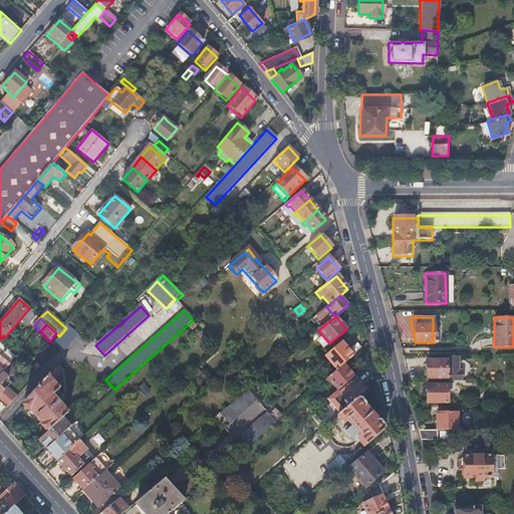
[(78,334),(68,326),(66,328),(59,336),(53,345),(60,351),(63,353),(78,334)]
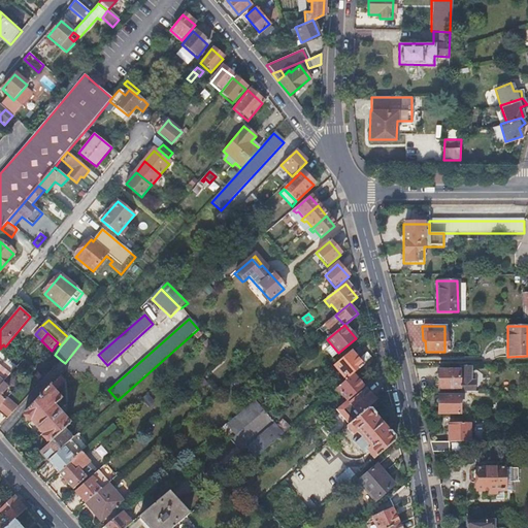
[(41,340),(24,359),(30,364),(46,345),(41,340)]
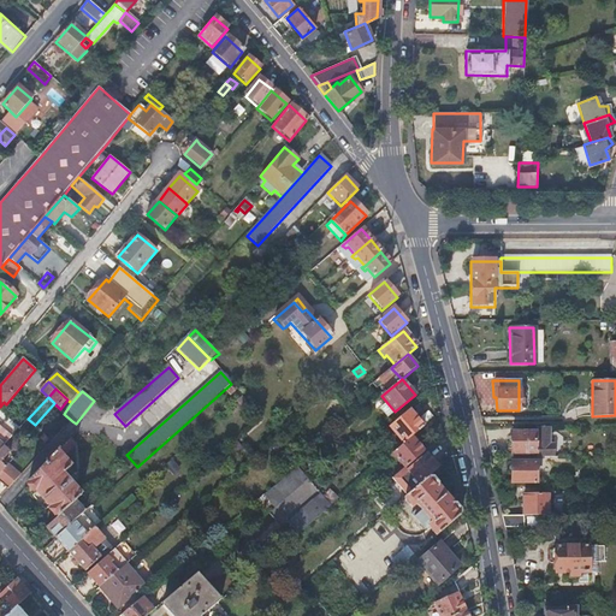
[(242,397),(236,402),(246,413),(252,408),(242,397)]
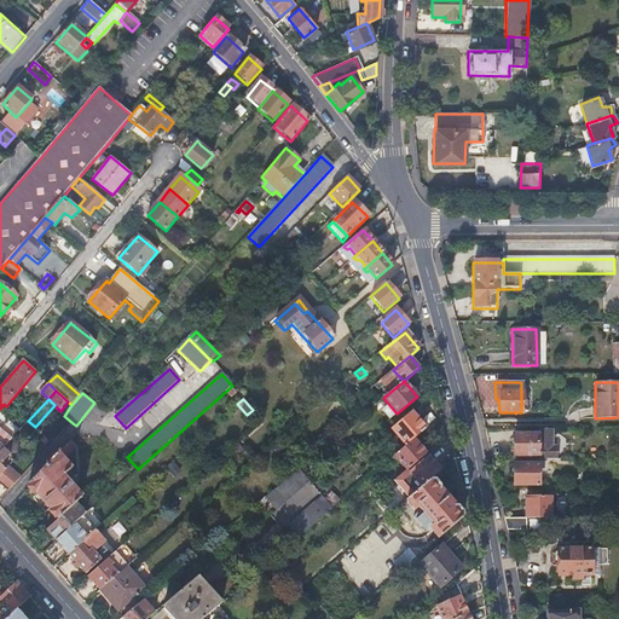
[(335,404),(330,412),(340,417),(345,410),(335,404)]
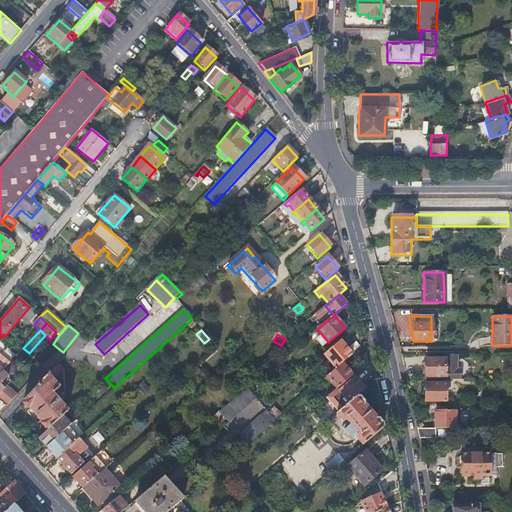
[(324,356),(335,370),(342,364),(352,356),(340,342),(324,356)]
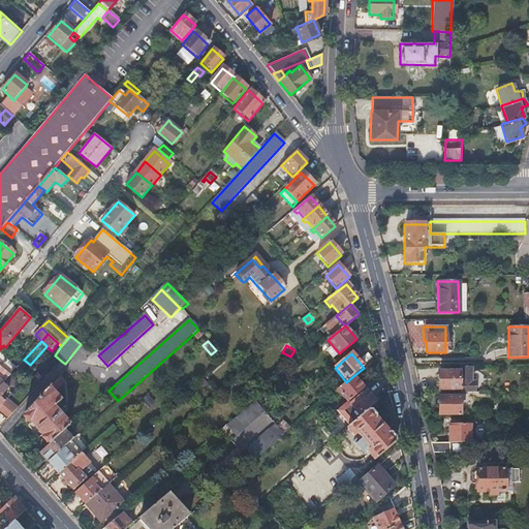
[(0,385),(3,383),(9,376),(0,368),(0,385)]
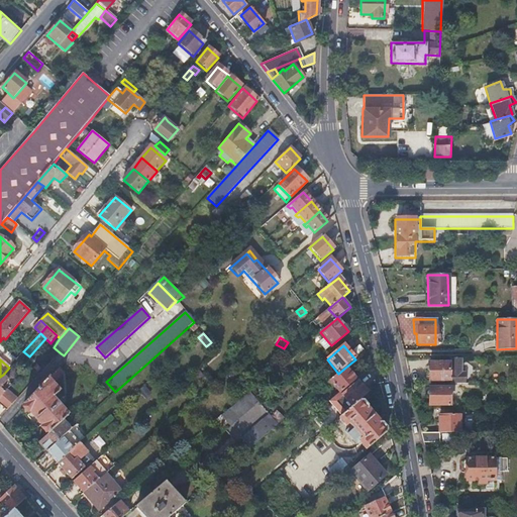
[(461,364),(449,363),(429,363),(429,382),(449,382),(449,385),(466,385),(466,373),(461,373),(461,364)]
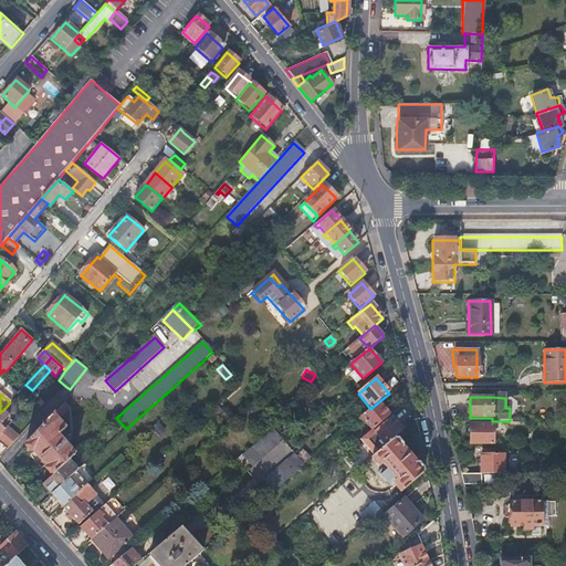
[(371,430),(389,415),(378,402),(370,409),(360,417),(371,430)]
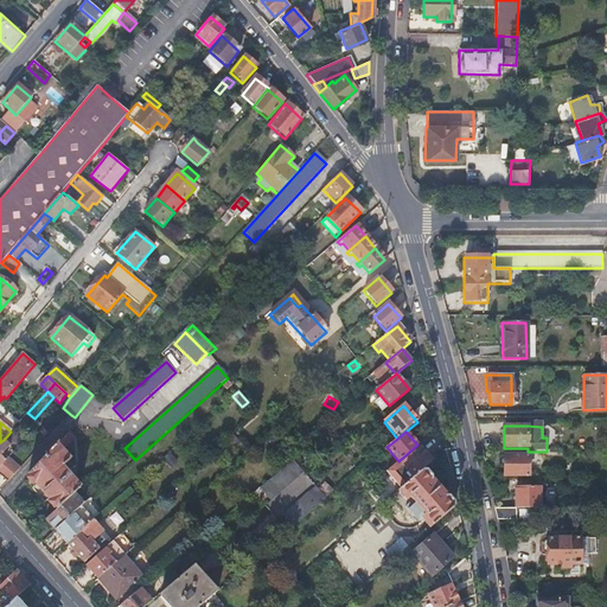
[(55,508),(57,509),(72,496),(78,490),(62,471),(63,468),(66,474),(74,467),(61,452),(72,439),(69,435),(58,448),(56,447),(29,477),(29,480),(33,485),(34,484),(50,502),(49,503),(53,508),(55,508)]
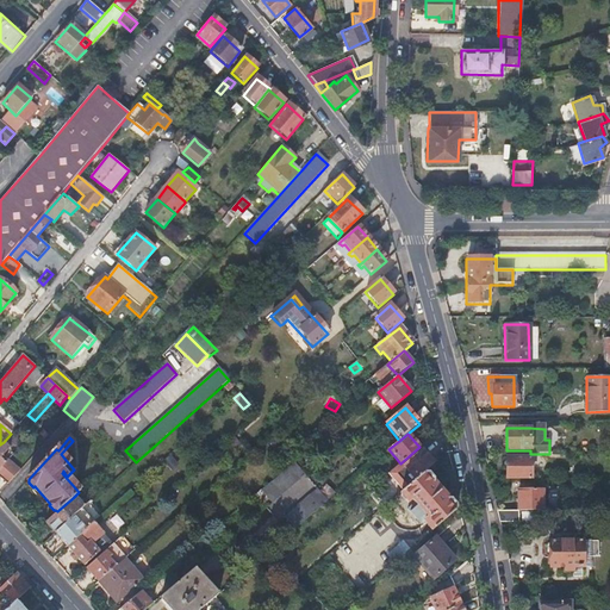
[(0,470),(6,464),(1,459),(10,449),(4,442),(0,444),(0,470)]
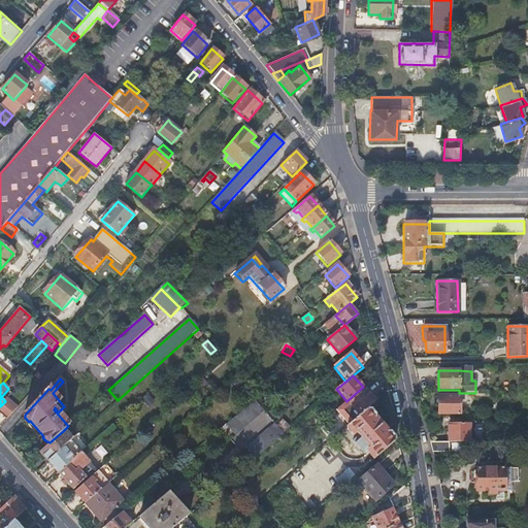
[(349,426),(359,416),(366,409),(375,402),(366,390),(349,404),(347,401),(335,410),(337,413),(340,416),(349,426)]
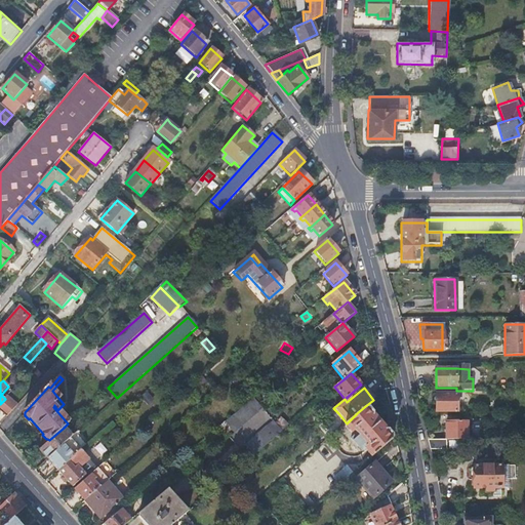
[(456,394),(436,394),(436,412),(456,412),(456,394)]
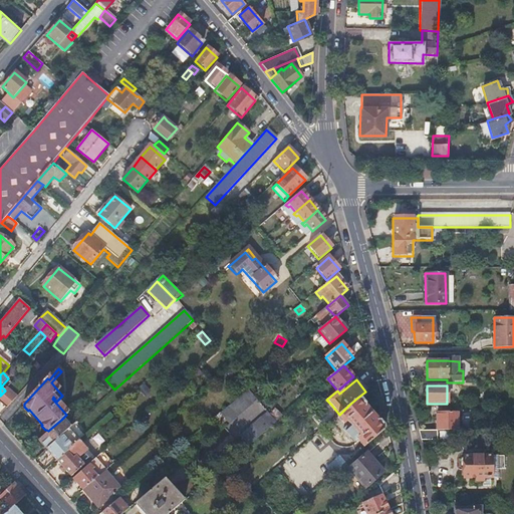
[(5,391),(0,396),(0,403),(6,409),(17,398),(7,389),(5,391)]
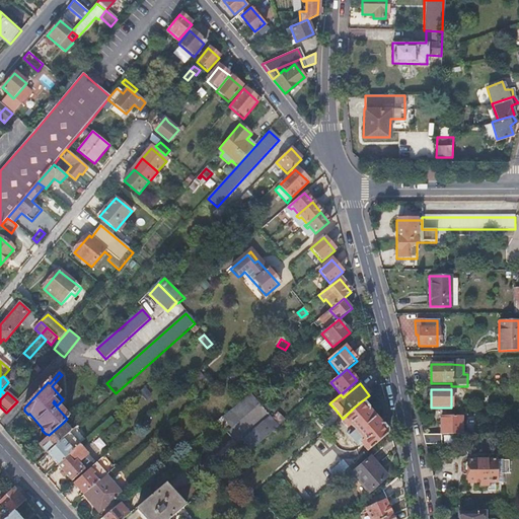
[(249,393),(222,417),(231,428),(258,404),(249,393)]
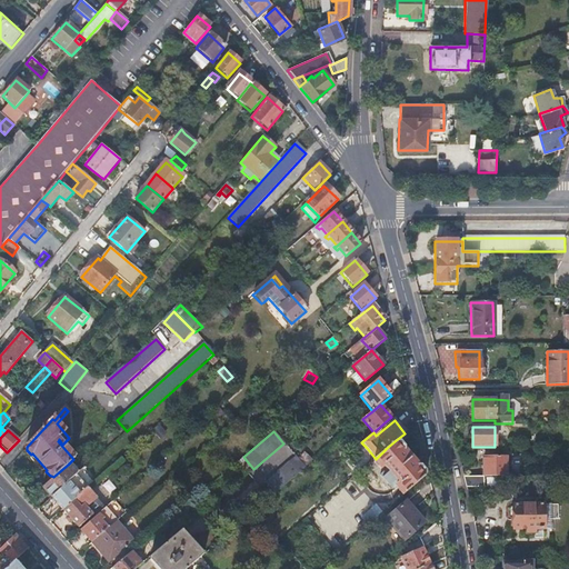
[(376,459),(373,460),(380,468),(383,465),(387,469),(382,472),(385,475),(382,478),(392,490),(396,487),(403,496),(426,477),(423,475),(426,472),(420,466),(418,467),(403,450),(405,447),(400,441),(395,441),(387,448),(376,459)]
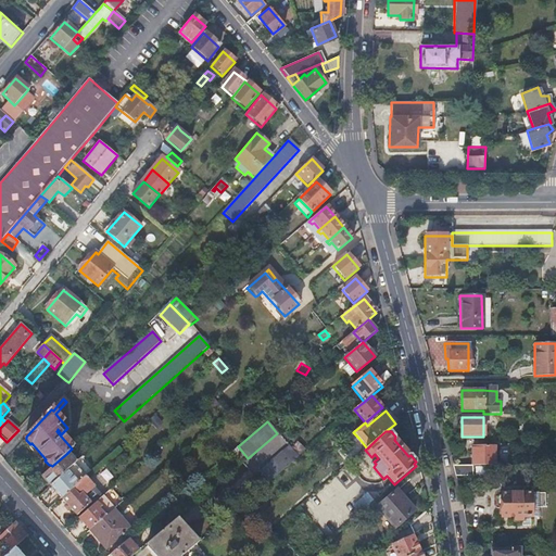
[(472,445),(472,466),(494,466),(494,445),(472,445)]
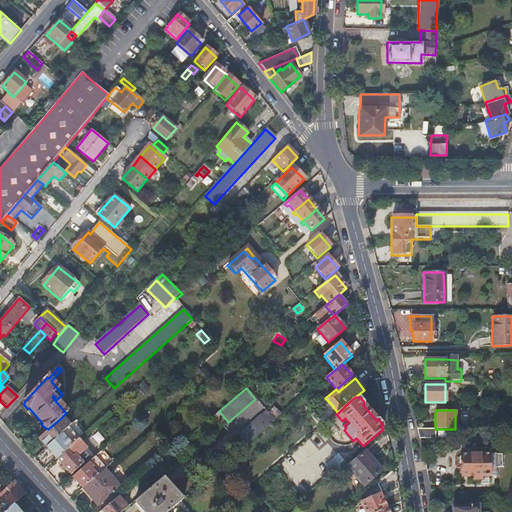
[(237,435),(246,446),(274,421),(265,411),(237,435)]
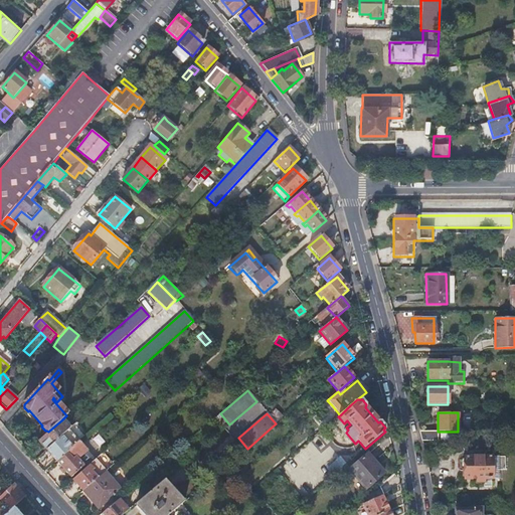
[(48,432),(38,442),(46,451),(68,431),(69,430),(61,420),(48,432)]
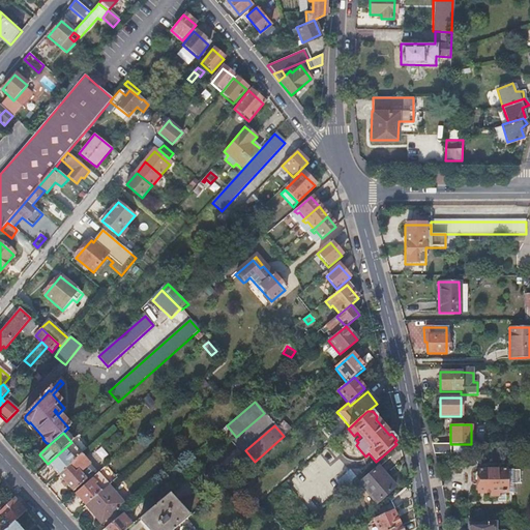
[(70,443),(48,464),(58,474),(81,454),(70,443)]
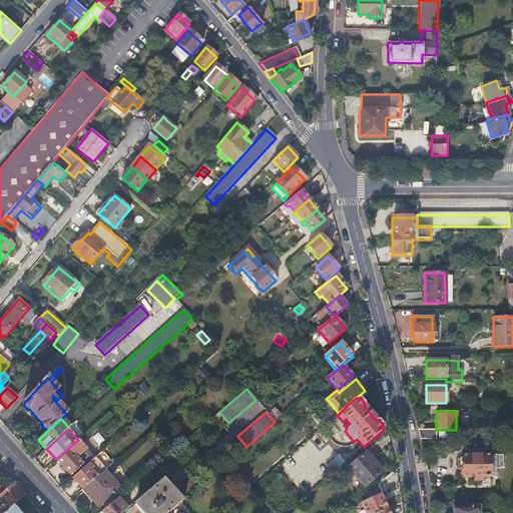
[(436,430),(418,430),(420,439),(436,439),(436,430)]
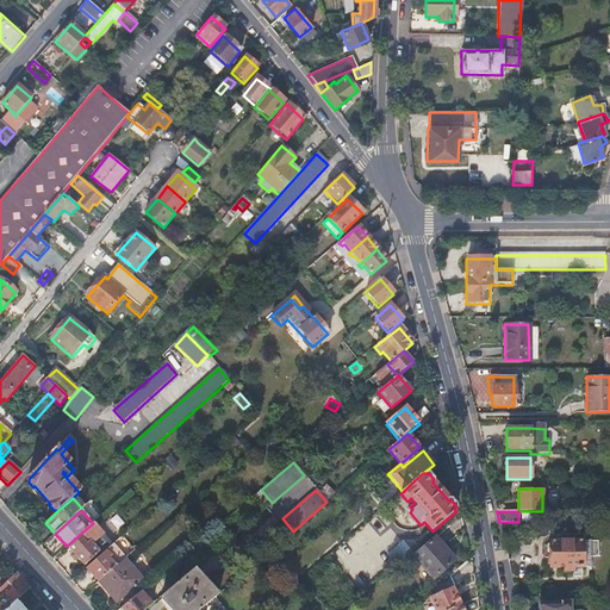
[(93,523),(67,546),(85,566),(99,553),(92,545),(104,535),(93,523)]
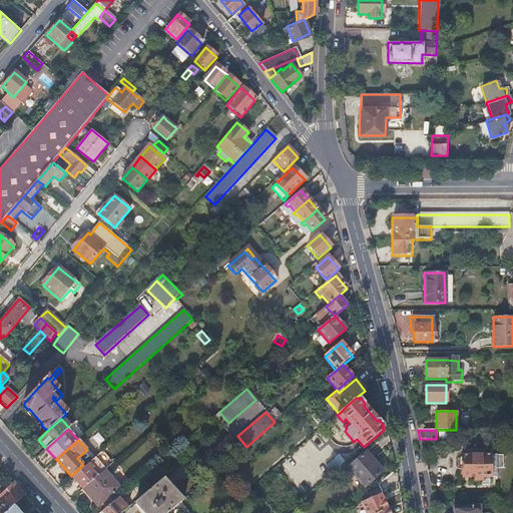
[(330,447),(323,450),(327,459),(335,456),(330,447)]
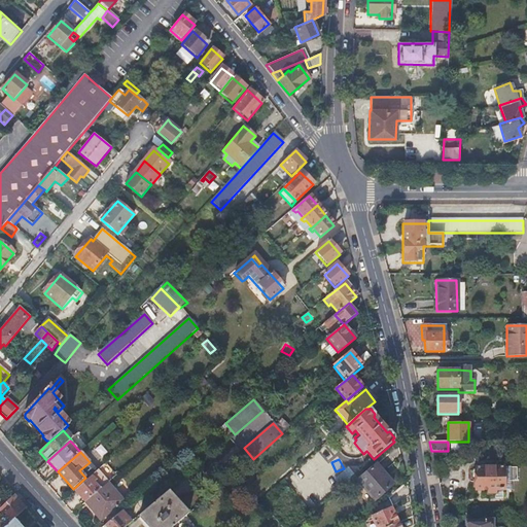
[(96,469),(90,462),(79,470),(85,478),(96,469)]
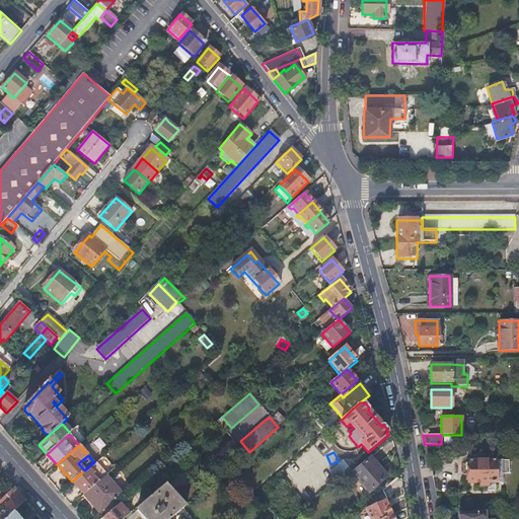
[(103,468),(109,464),(103,456),(98,460),(103,468)]
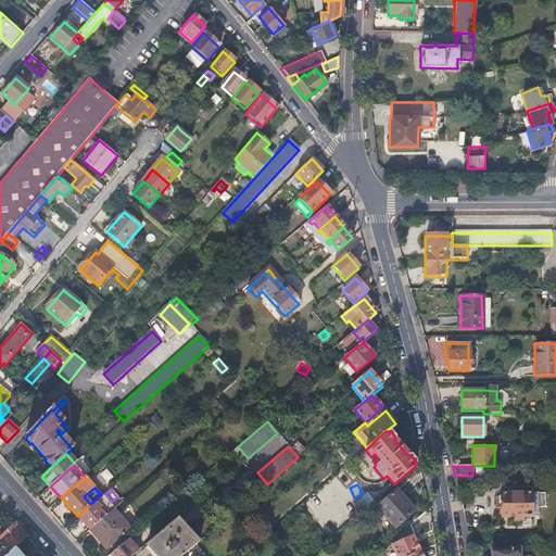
[(414,512),(395,490),(376,507),(393,528),(414,512)]
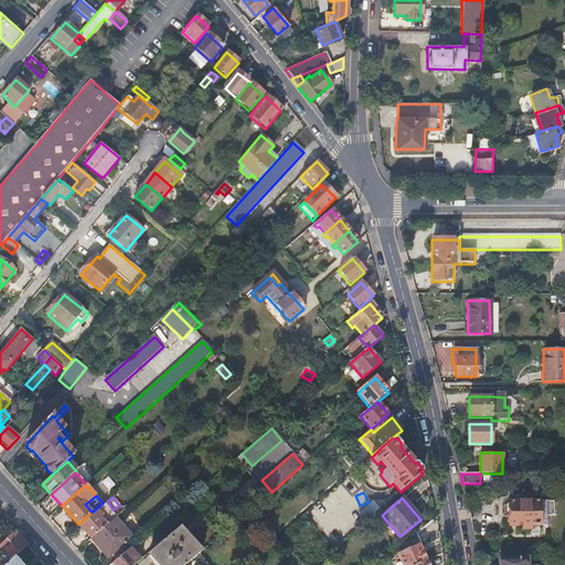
[(540,526),(539,501),(510,501),(510,505),(507,505),(507,513),(510,513),(510,526),(522,526),(522,530),(530,530),(530,536),(539,535),(539,526),(540,526)]
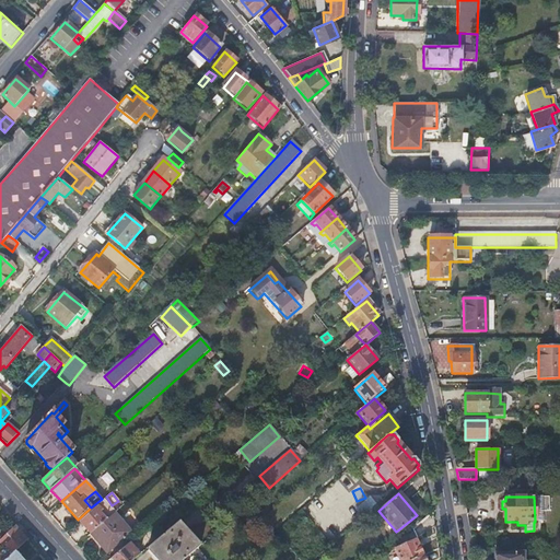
[(102,499),(91,508),(93,510),(103,501),(102,499)]
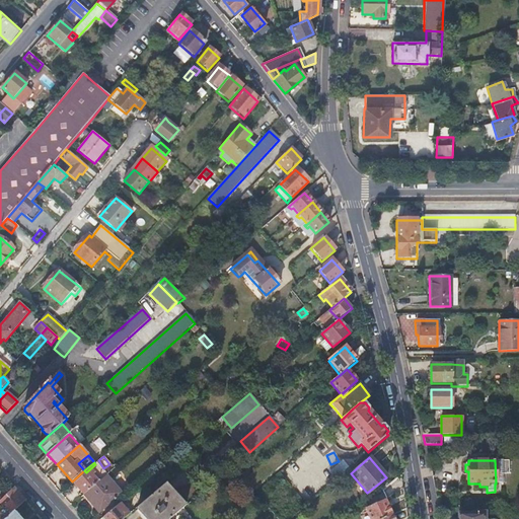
[(86,472),(74,484),(84,496),(105,477),(107,474),(96,463),(95,464),(86,472)]
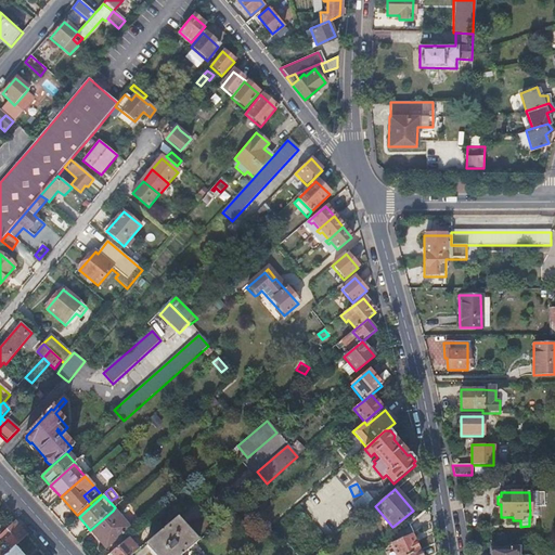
[(90,530),(89,530),(106,549),(129,529),(113,511),(90,530)]
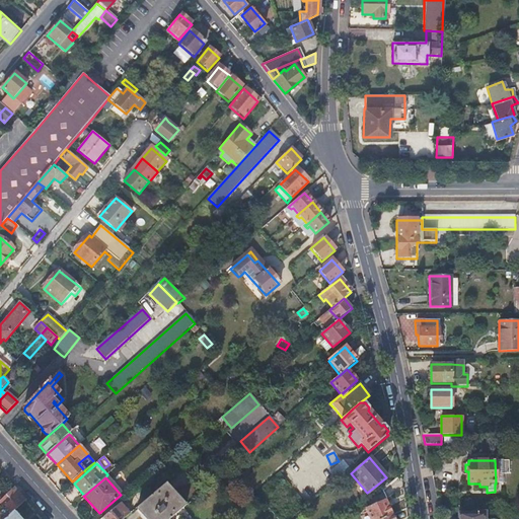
[(136,509),(145,518),(169,518),(184,506),(165,484),(136,509)]
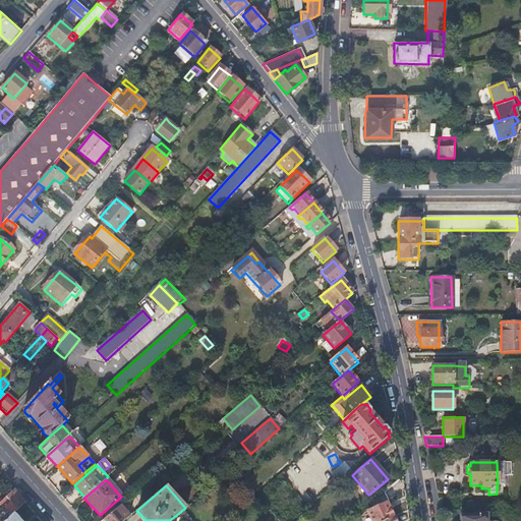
[(24,503),(13,489),(5,498),(8,502),(0,509),(0,515),(2,517),(0,518),(0,520),(4,520),(12,514),(24,503)]
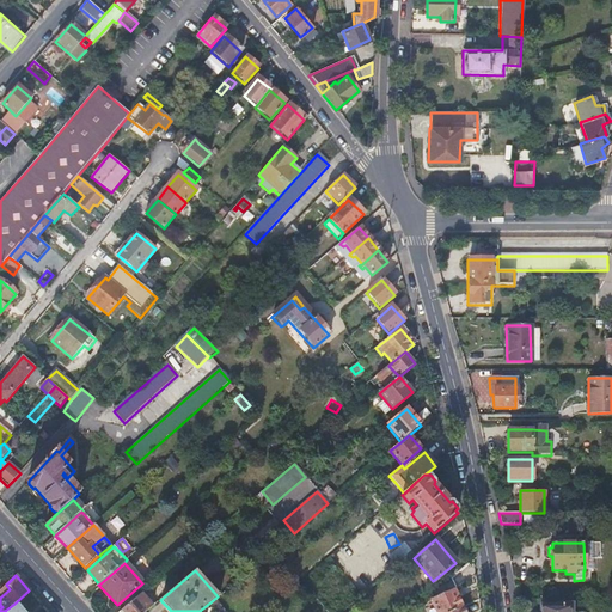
[(452,577),(434,592),(436,597),(430,599),(436,611),(446,611),(461,606),(454,588),(456,587),(452,577)]
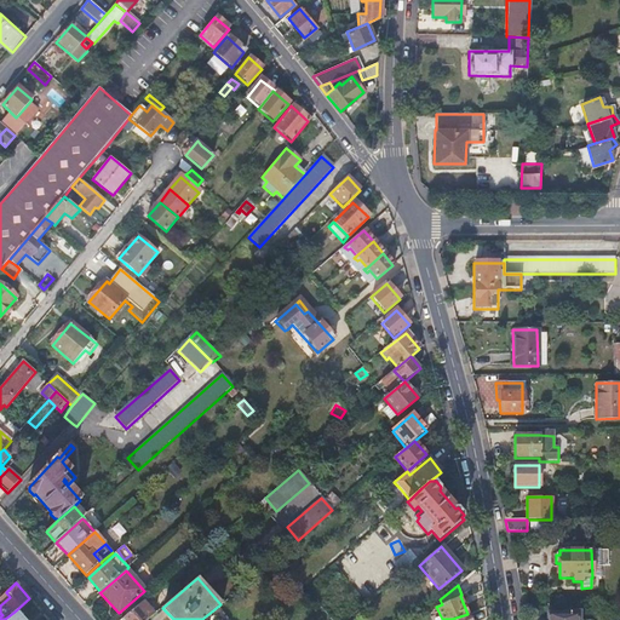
[(143,602),(122,619),(148,619),(154,615),(143,602)]
